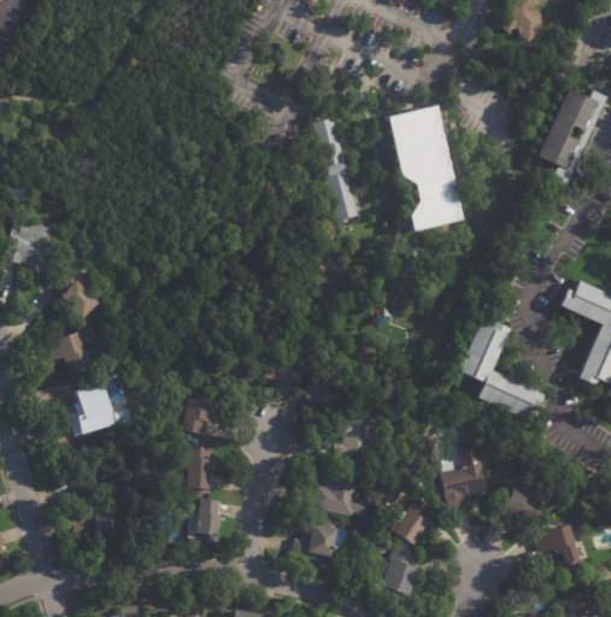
[(539,0),(541,3),(536,6),(554,27),(532,47),(503,13),(517,0),(539,0)]
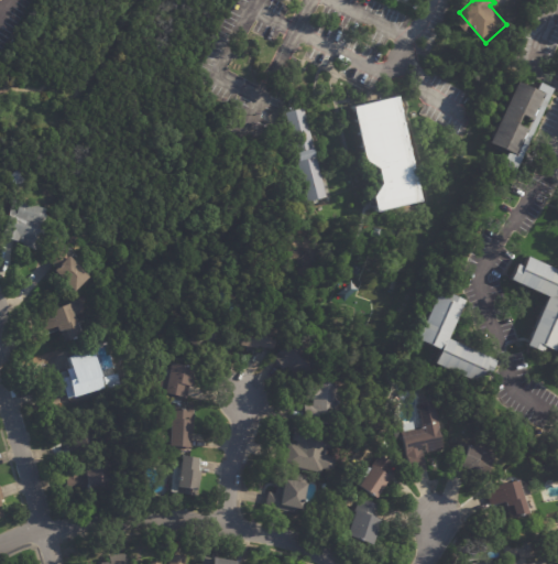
[(554,87),(520,162),(518,161),(514,171),(503,166),(509,151),(490,142),(518,80),(537,89),(540,82),(554,87)]
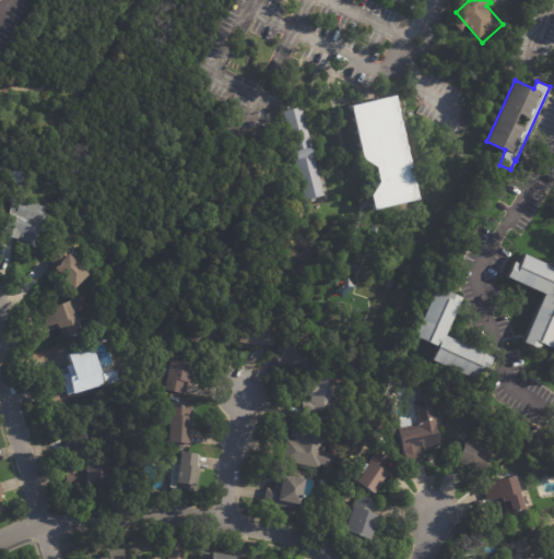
[(381,181),(378,167),(365,159),(354,106),(398,96),(421,202),(377,211),(374,197),(381,183),(381,181)]
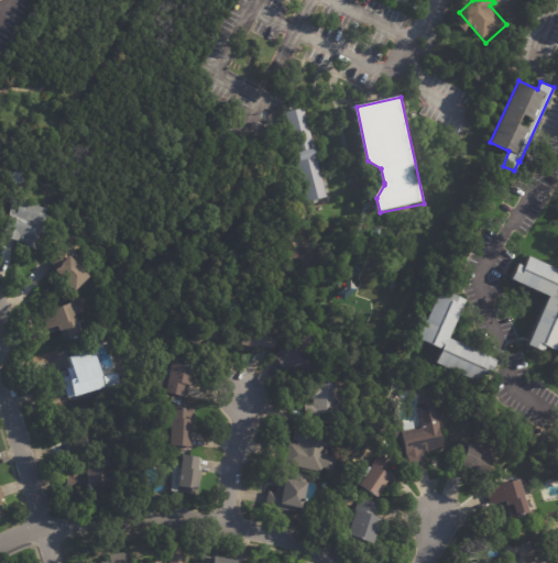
[(314,111),(337,198),(319,202),(295,113),(313,109),(314,111)]
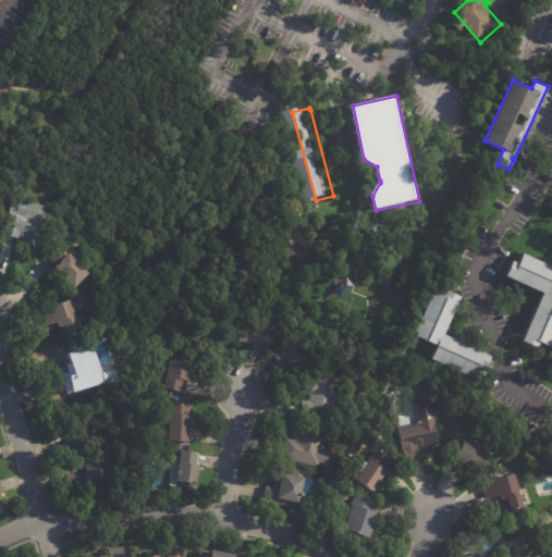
[(24,169),(33,177),(26,183),(19,175),(24,169)]
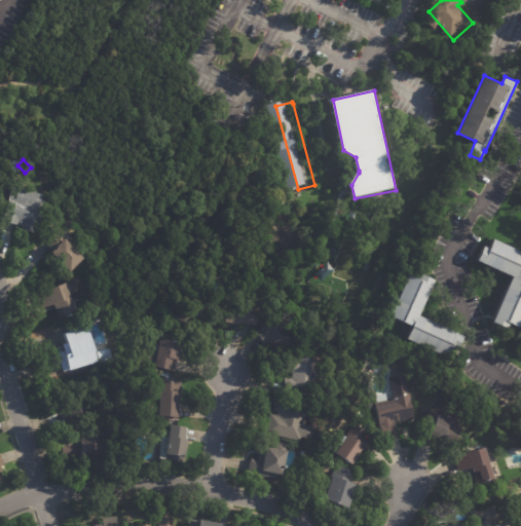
[(52,194),(41,231),(30,227),(31,226),(10,220),(21,185),(52,194)]
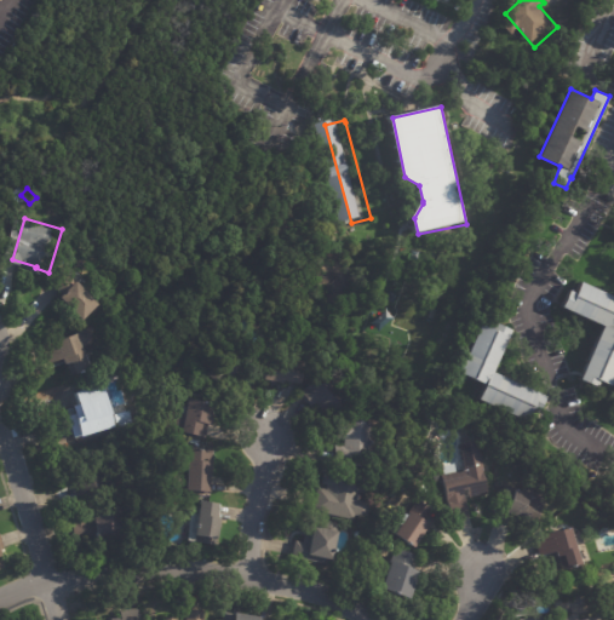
[(101,305),(84,321),(63,298),(69,293),(58,282),(78,264),(86,273),(81,277),(86,283),(84,286),(101,305)]
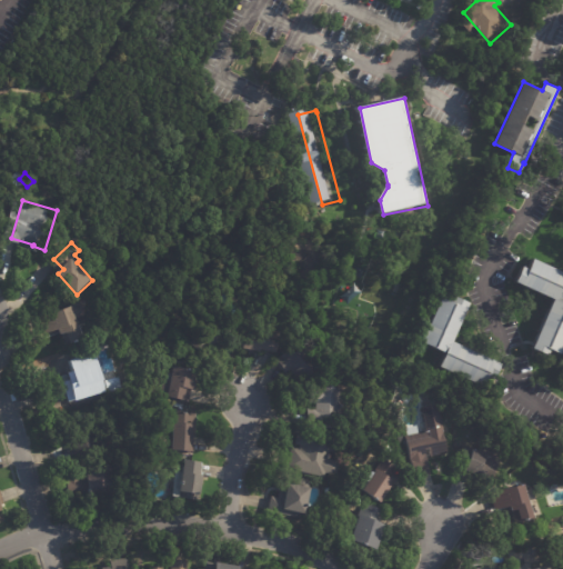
[(534,258),(562,270),(562,353),(551,348),(549,355),(533,347),(555,298),(516,281),(523,266),(530,268),(534,258)]
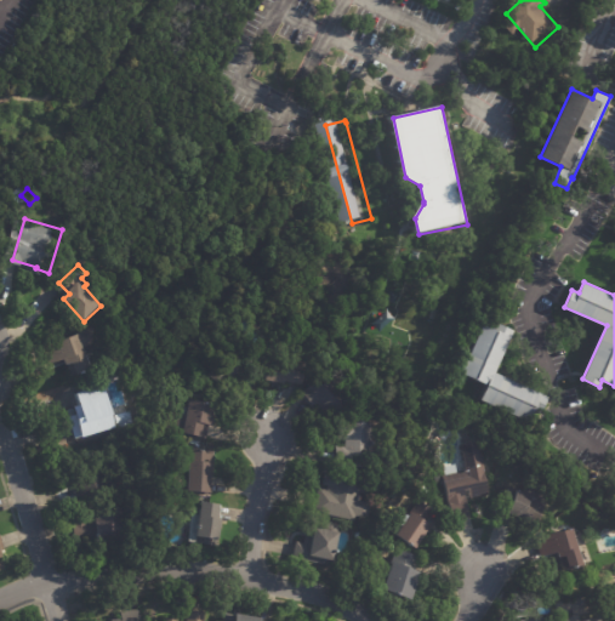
[(483,323),(495,329),(497,323),(513,330),(495,371),(548,397),(541,412),(535,409),(529,422),(479,399),(487,383),(460,371),(483,323)]
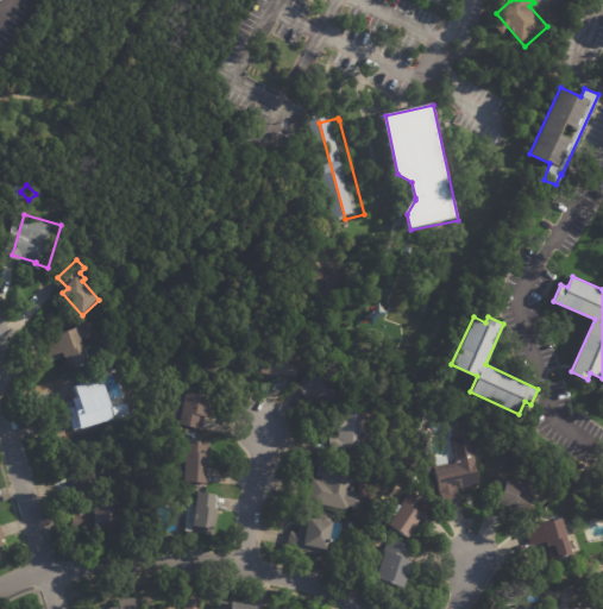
[(82,353),(87,365),(71,370),(68,358),(64,359),(63,356),(51,359),(44,340),(94,322),(99,337),(79,344),(82,353)]
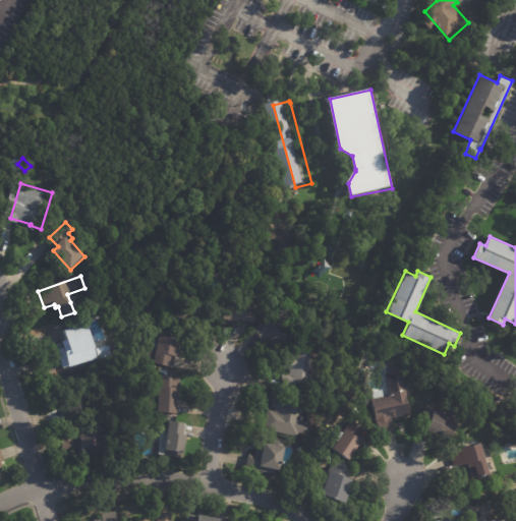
[(256,324),(239,320),(238,324),(222,321),(226,300),(267,309),(264,325),(256,324)]
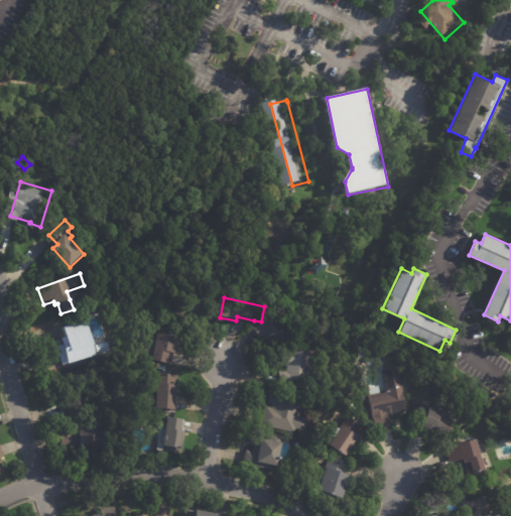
[(260,338),(253,329),(273,313),(287,333),(273,343),(267,335),(261,340),(260,338)]
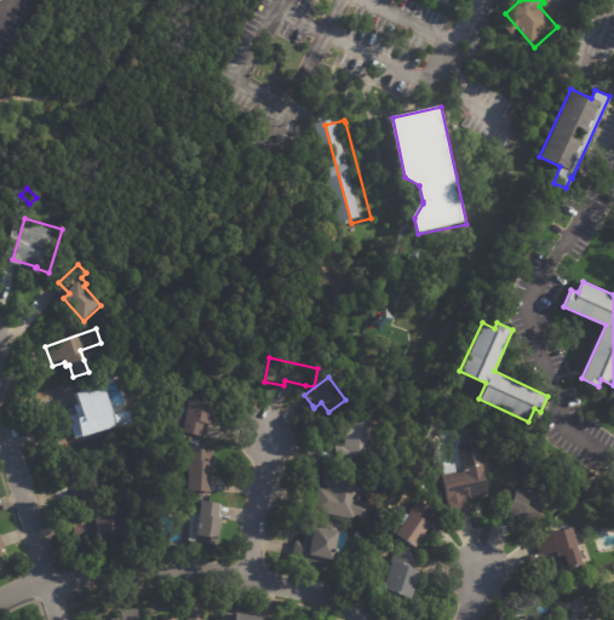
[(78,434),(72,418),(84,413),(78,395),(105,385),(120,428),(80,441),(78,434)]
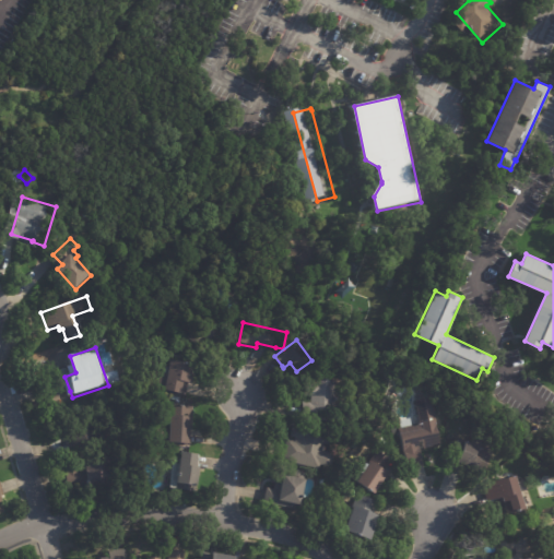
[(197,379),(196,384),(191,384),(188,399),(151,390),(155,373),(167,376),(171,363),(195,368),(192,376),(197,377),(197,379)]
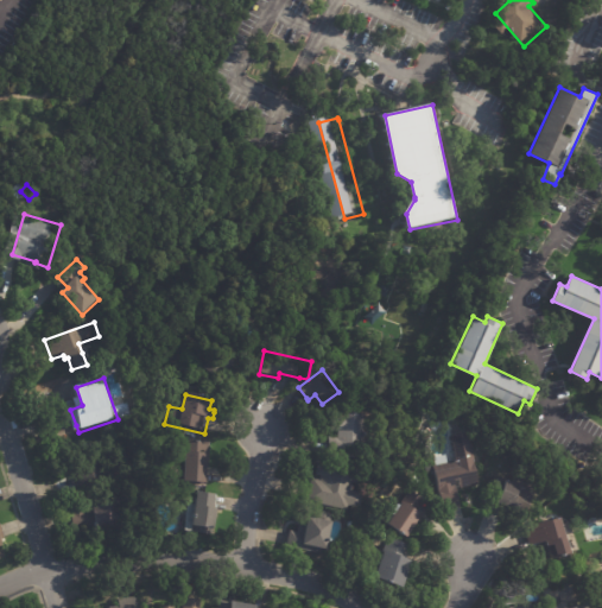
[(329,457),(330,438),(341,439),(341,431),(334,431),(335,413),(367,416),(365,445),(375,445),(374,461),(329,457)]
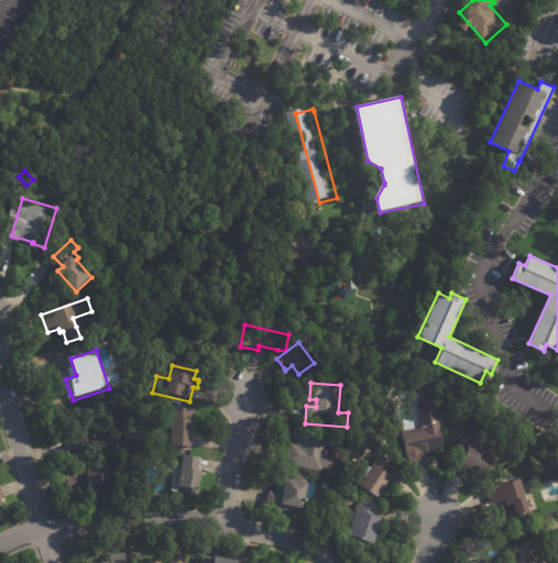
[(428,452),(425,453),(428,471),(412,474),(404,432),(405,432),(404,424),(415,422),(416,429),(424,428),(419,405),(437,401),(447,449),(428,452)]
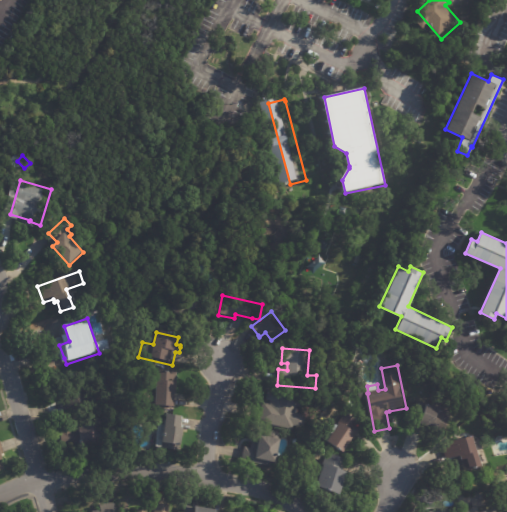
[(180,375),(178,406),(173,406),(173,408),(154,407),(154,406),(144,405),(145,394),(155,394),(155,382),(157,382),(158,372),(180,373),(180,375)]
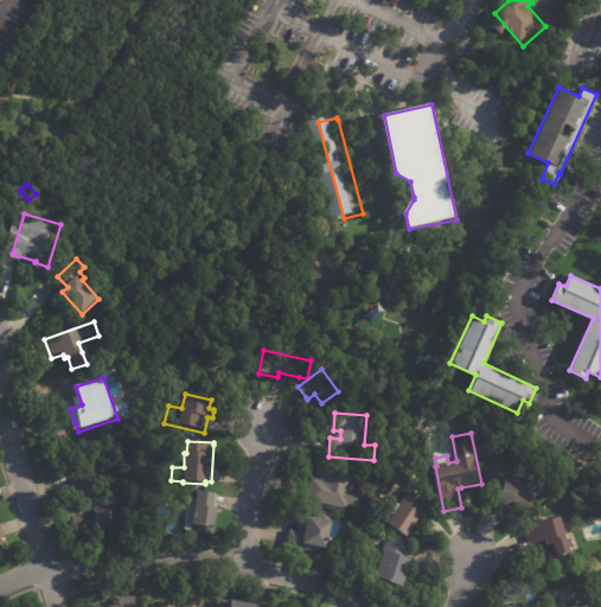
[(350,510),(308,502),(313,478),(321,479),(321,477),(317,475),(319,464),(331,466),(332,461),(365,468),(363,484),(356,483),(355,490),(366,493),(363,509),(351,506),(350,510)]
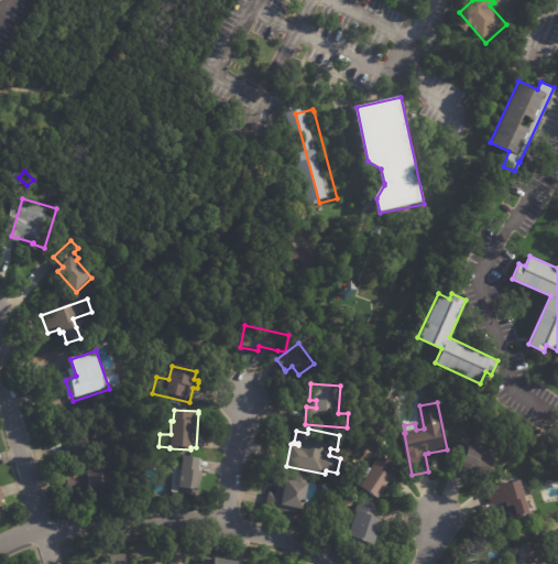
[(503,451),(489,479),(456,464),(462,451),(467,454),(470,447),(479,452),(483,441),(503,451)]
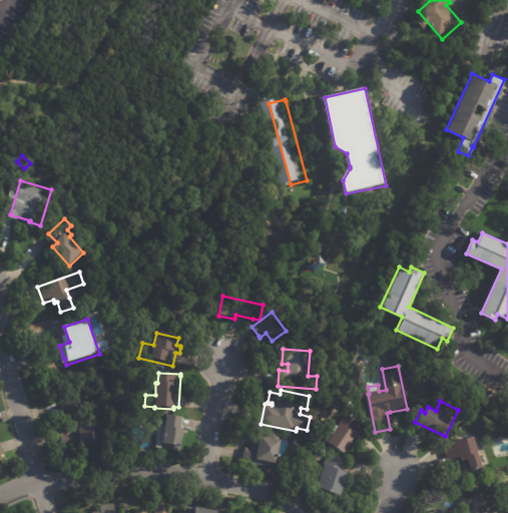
[(362,423),(355,433),(358,435),(344,454),(329,443),(335,436),(332,434),(338,426),(340,427),(342,424),(344,425),(351,414),(363,422),(362,423)]
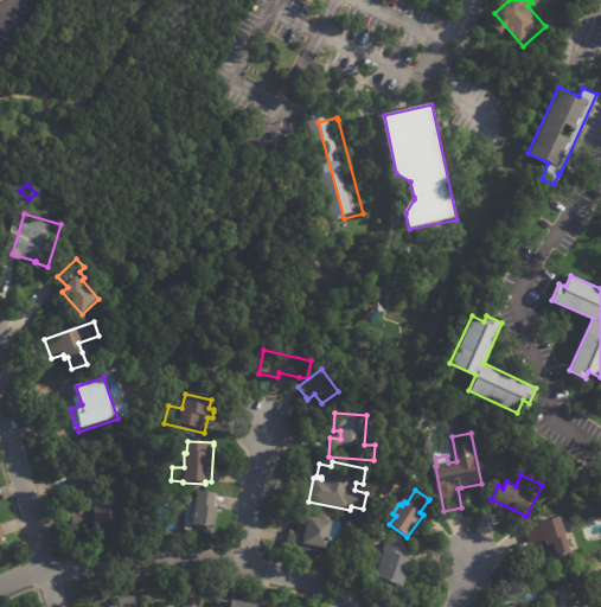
[(218,497),(217,506),(219,508),(216,534),(190,530),(193,503),(198,503),(199,491),(218,493),(218,497)]
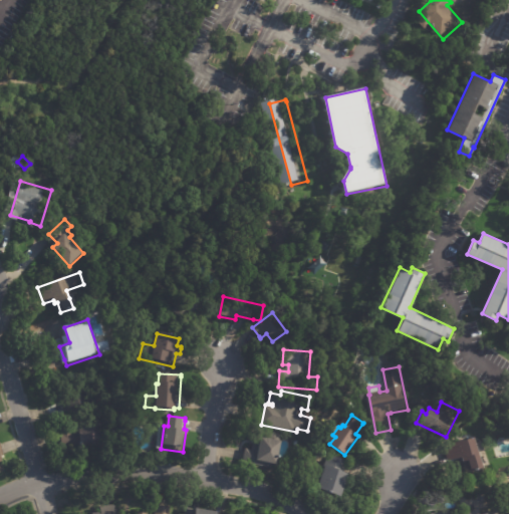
[(62,444),(61,434),(63,434),(63,428),(71,427),(71,433),(101,430),(103,454),(91,455),(90,451),(63,454),(62,444)]
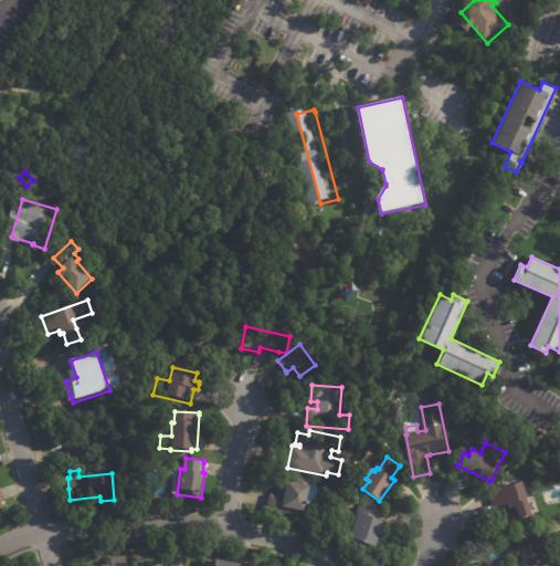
[(285,480),(308,485),(300,516),(277,511),(285,480)]
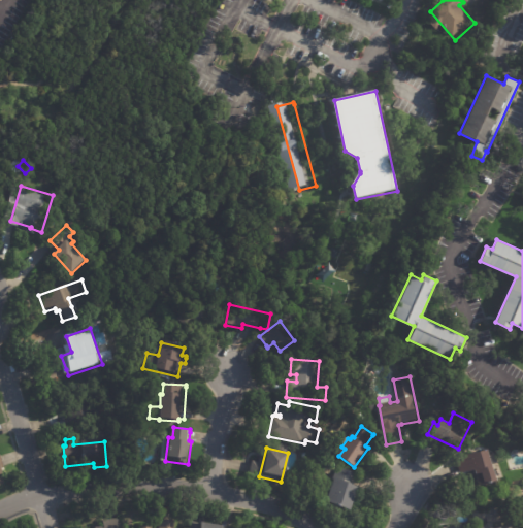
[(488,456),(495,483),(481,487),(478,475),(477,476),(476,471),(462,474),(458,459),(487,452),(488,456)]
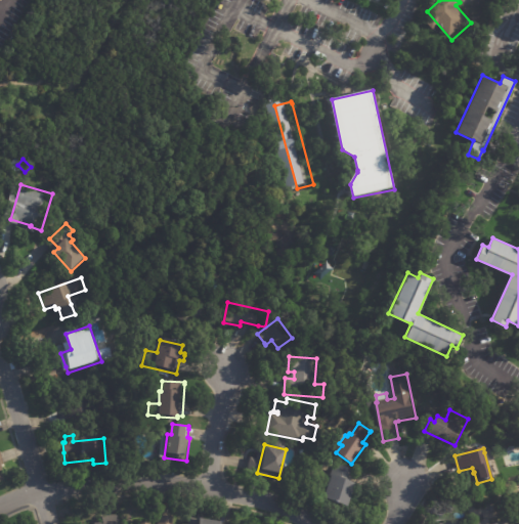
[(8,452),(12,469),(8,470),(11,480),(0,483),(0,452),(8,451),(8,452)]
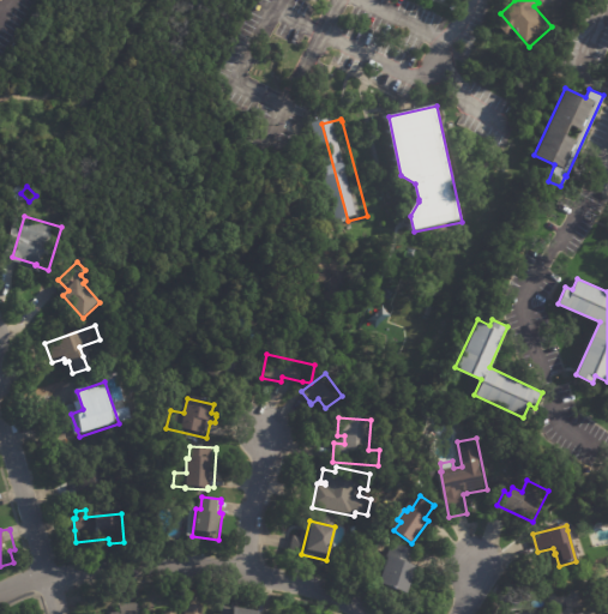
[(414,564),(413,567),(416,569),(403,600),(377,588),(390,559),(392,559),(398,545),(419,553),(414,564)]
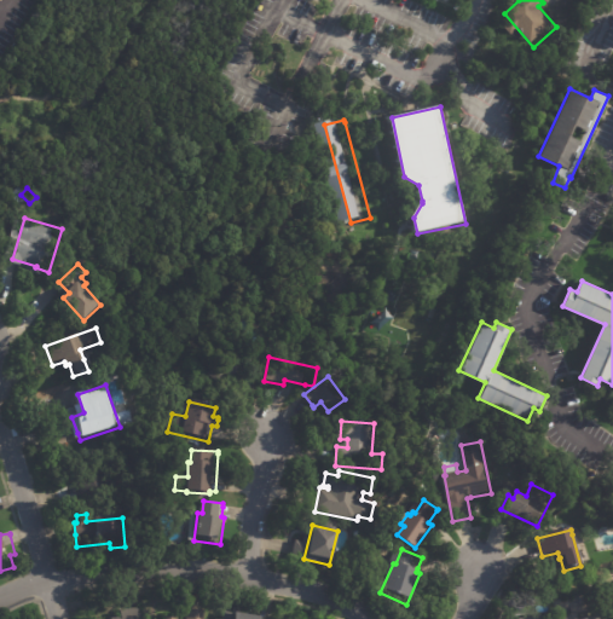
[(107,618),(127,617),(126,609),(149,607),(149,618),(107,618)]
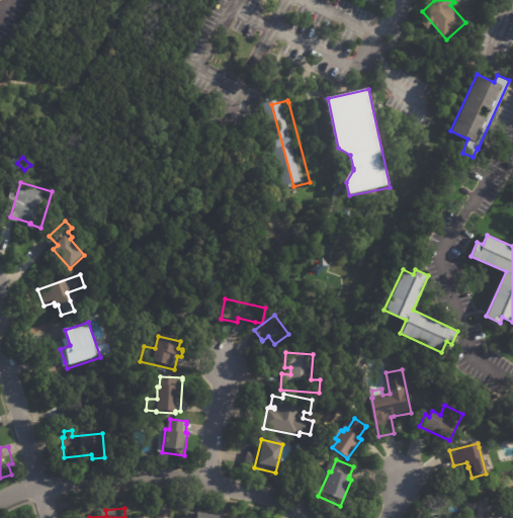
[(137,517),(138,515),(150,515),(150,517),(158,517),(158,509),(174,510),(173,517),(137,517)]
